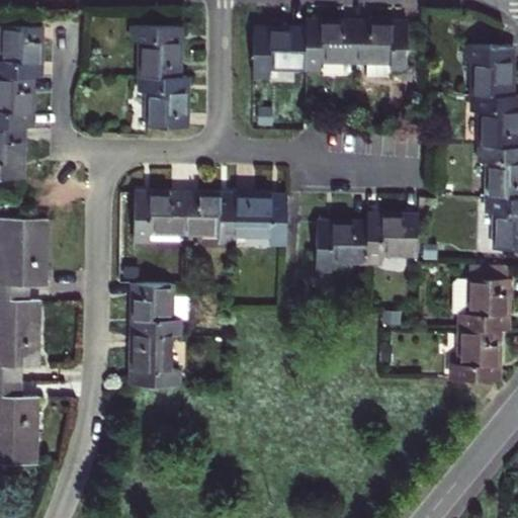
[(322,59),(356,60),(357,22),(340,21),(322,20),(322,28),(307,27),(306,67),(322,67),(322,59)]
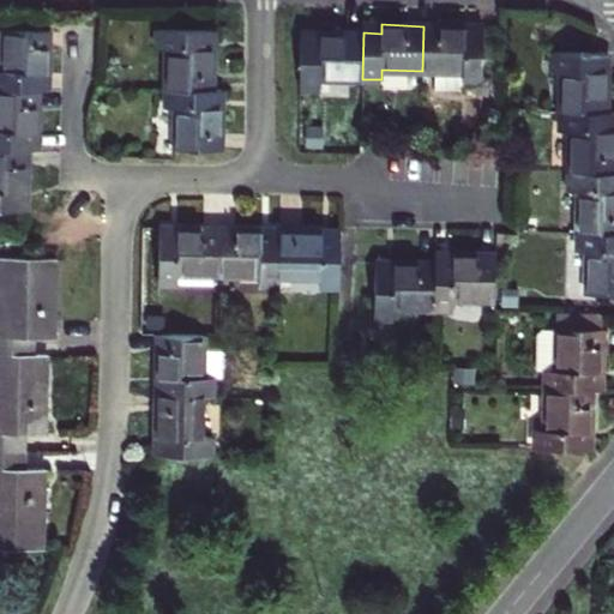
[(168,46),(167,88),(215,89),(216,47),(208,47),(208,29),(158,26),(158,36),(158,46),(168,46)]
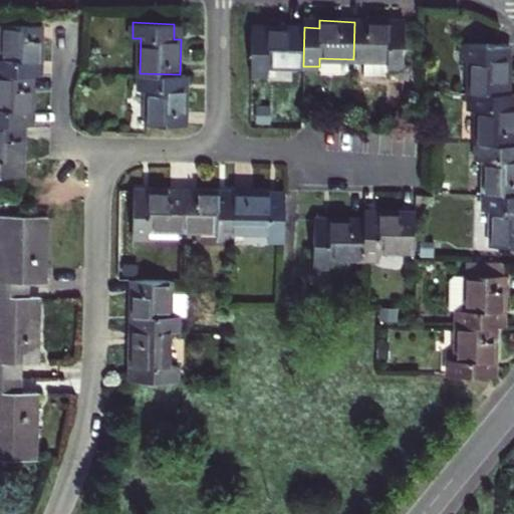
[(372,22),(354,22),(353,59),(363,59),(363,74),(388,74),(389,67),(405,67),(406,29),(391,29),(391,22),(372,22)]
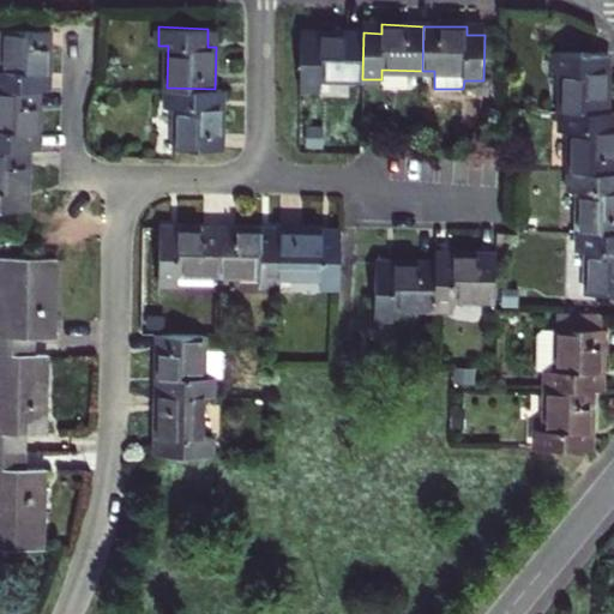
[(50,29),(5,28),(5,34),(0,34),(0,86),(38,88),(41,88),(42,71),(49,71),(50,49),(50,29)]
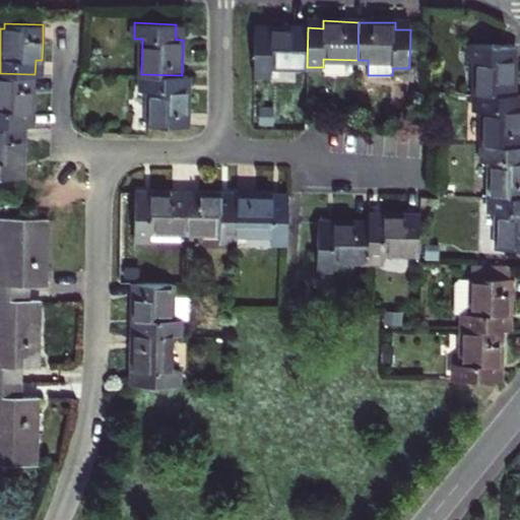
[(256,34),(255,74),(271,74),(272,65),(307,67),(308,27),(289,27),(271,27),(270,34),(256,34)]
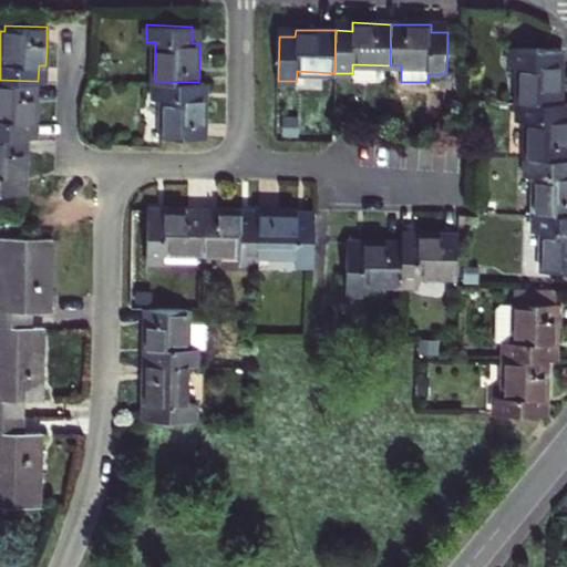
[(563,49),(508,48),(508,68),(518,68),(517,103),(555,104),(555,90),(562,90),(563,69),(563,49)]
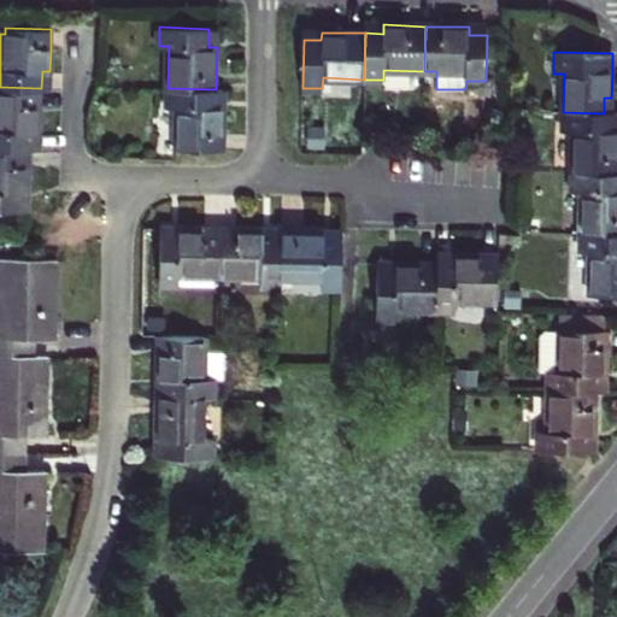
[(0,148),(21,150),(29,150),(30,150),(31,133),(39,133),(39,110),(39,88),(0,87),(0,148)]
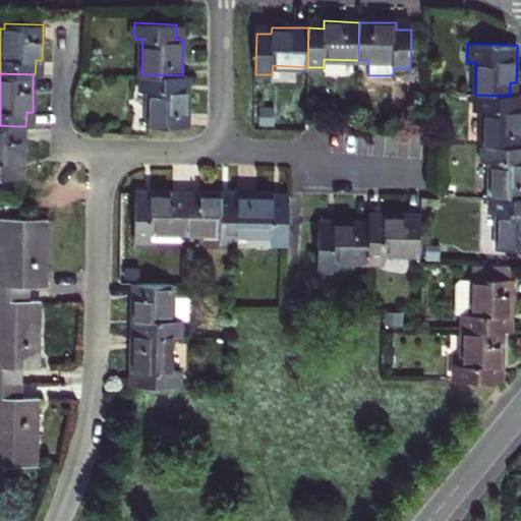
[(188,127),(189,90),(183,90),(184,76),(182,75),(141,74),(141,82),(141,92),(149,92),(148,127),(188,127)]
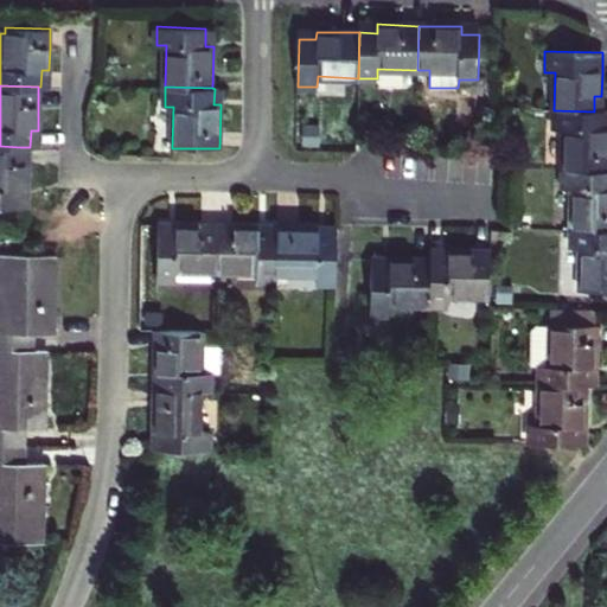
[(606,110),(601,112),(594,112),(554,110),(553,131),(563,131),(562,167),(600,168),(601,152),(606,151),(606,110)]
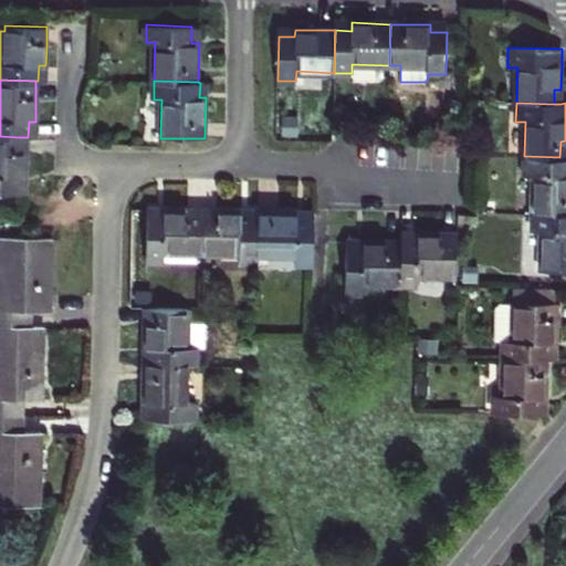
[(451,119),(433,127),(438,136),(456,128),(451,119)]
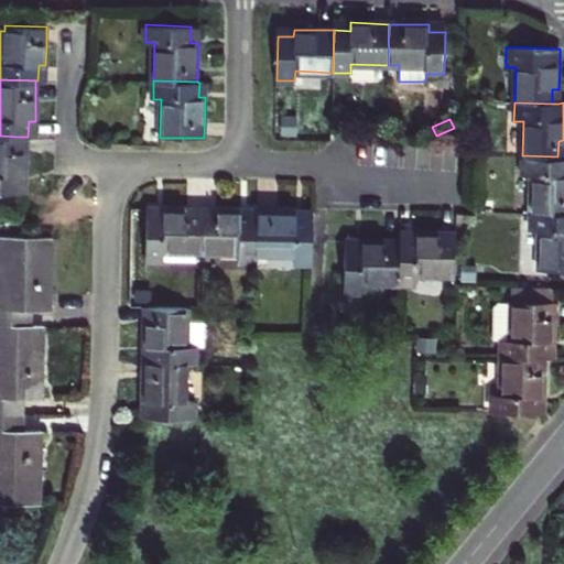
[(25,173),(25,153),(18,153),(19,137),(0,136),(0,191),(25,192),(25,173)]
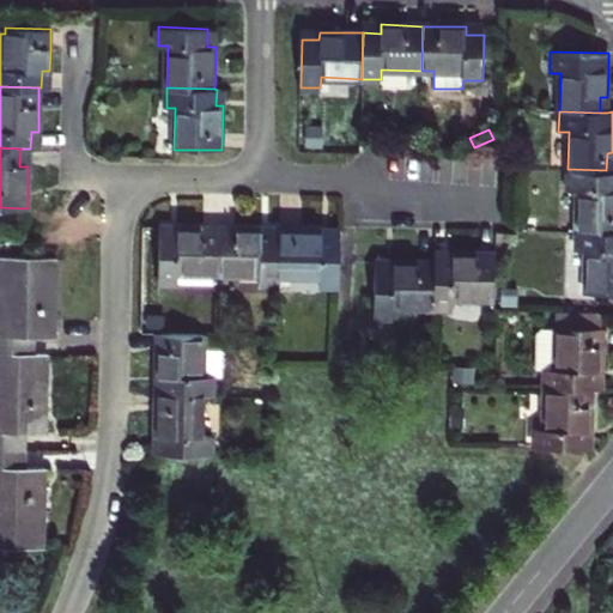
[(612,169),(606,170),(568,169),(566,188),(576,188),(575,230),(612,230),(612,169)]
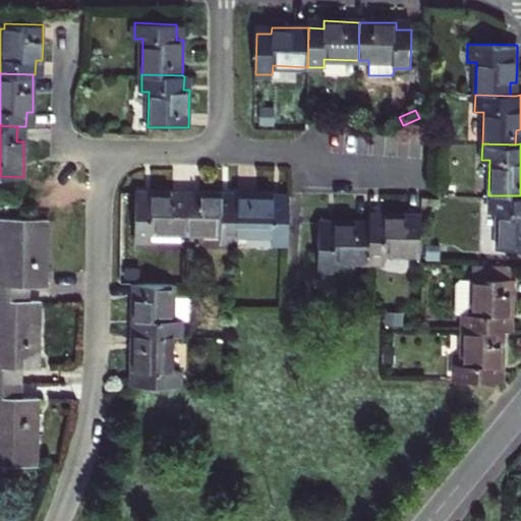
[(149,199),(134,198),(133,241),(179,242),(179,234),(184,234),(186,194),(167,194),(149,193),(149,199)]
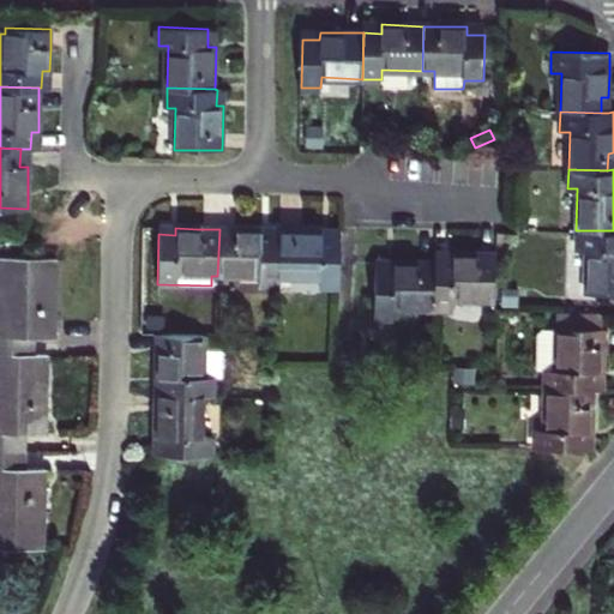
[(220,229),(217,276),(260,277),(260,286),(280,287),(280,277),(281,238),(264,238),(264,230),(241,230),(220,229)]
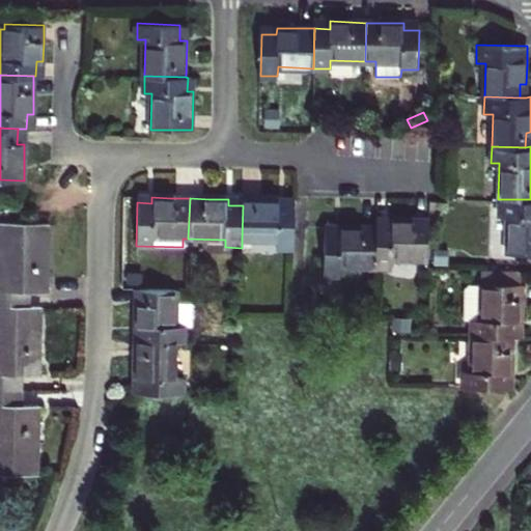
[(530,199),(498,199),(498,216),(506,216),(505,254),(530,254),(530,199)]
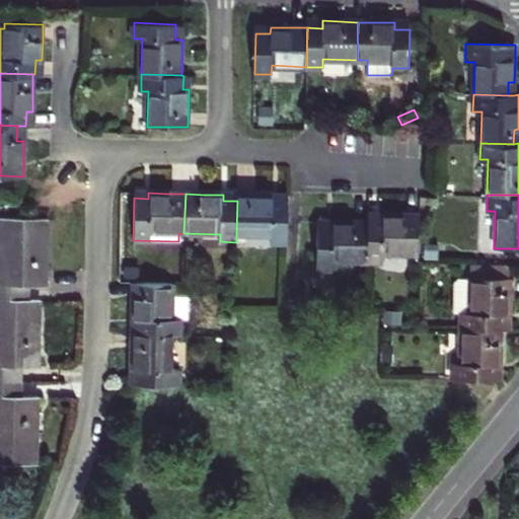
[(237,201),(236,234),(272,235),(272,243),(287,243),(288,203),(274,202),(274,197),(255,196),(237,196),(237,201)]
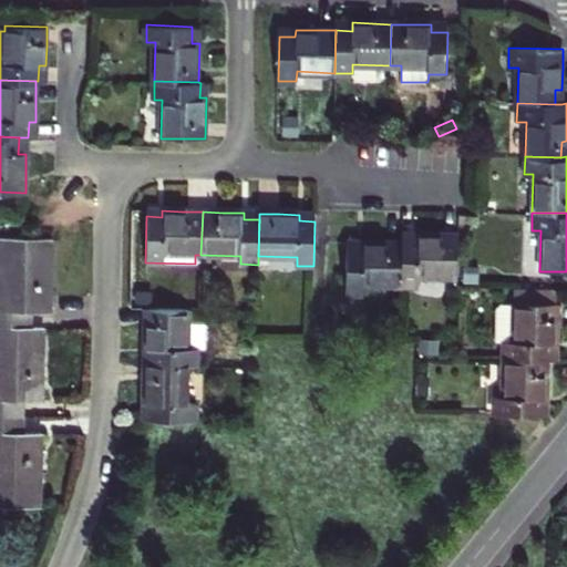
[(404,241),(403,286),(419,287),(419,277),(457,278),(459,235),(439,234),(420,234),(419,241),(404,241)]
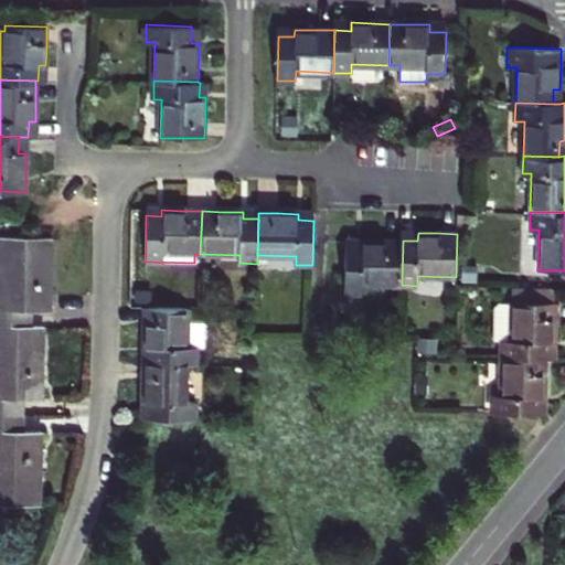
[(52,275),(53,238),(24,236),(0,236),(0,248),(0,323),(21,326),(21,310),(32,311),(51,311),(52,275)]
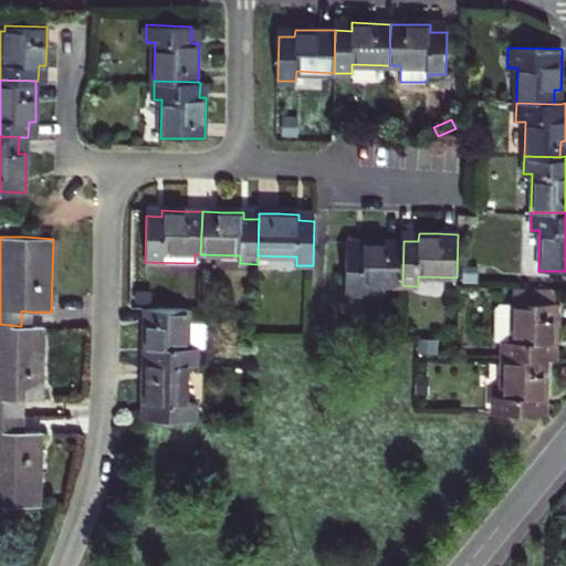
[(402,285),(404,241),(383,240),(363,240),(363,248),(346,247),(345,292),(364,292),(364,284),(402,285)]
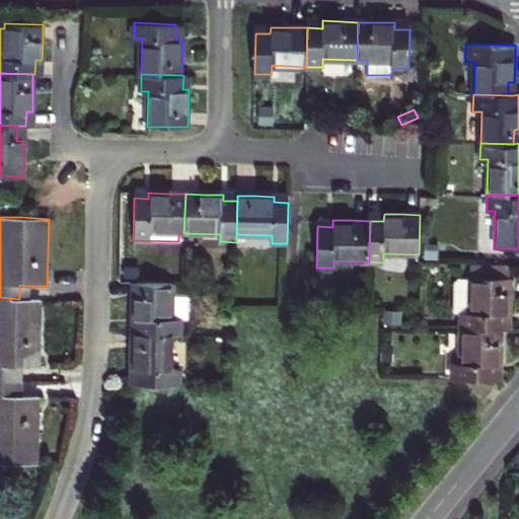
[(438,244),(426,243),(426,257),(438,258),(438,244)]
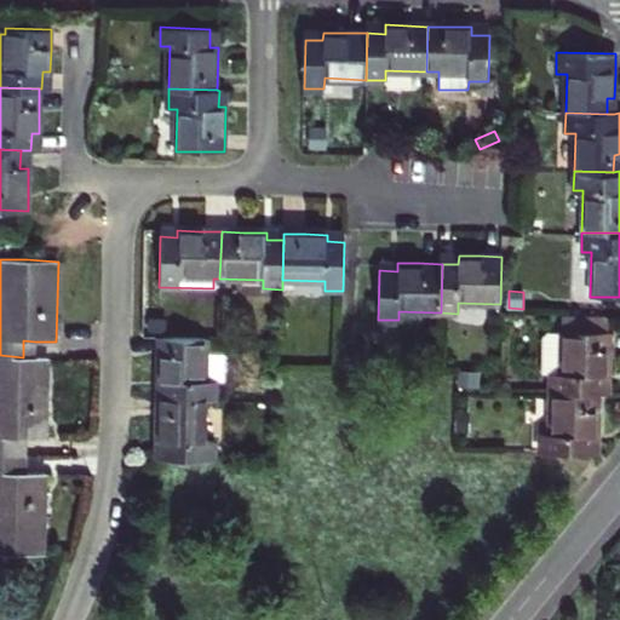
[(552,372),(551,394),(600,395),(601,395),(601,377),(609,377),(609,346),(610,317),(562,315),(562,329),(547,329),(544,337),(543,372),(552,372)]
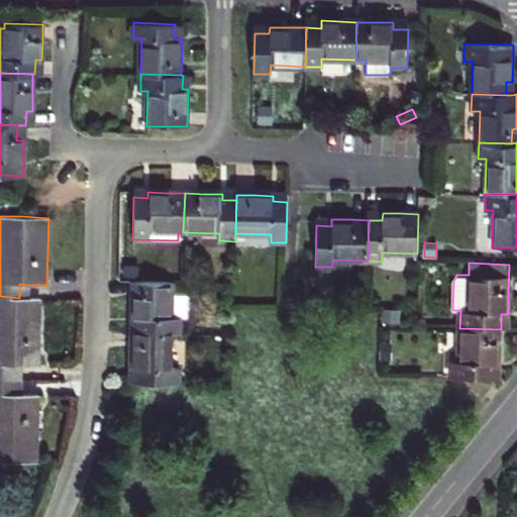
[(28,298),(29,285),(19,284),(19,298),(28,298)]
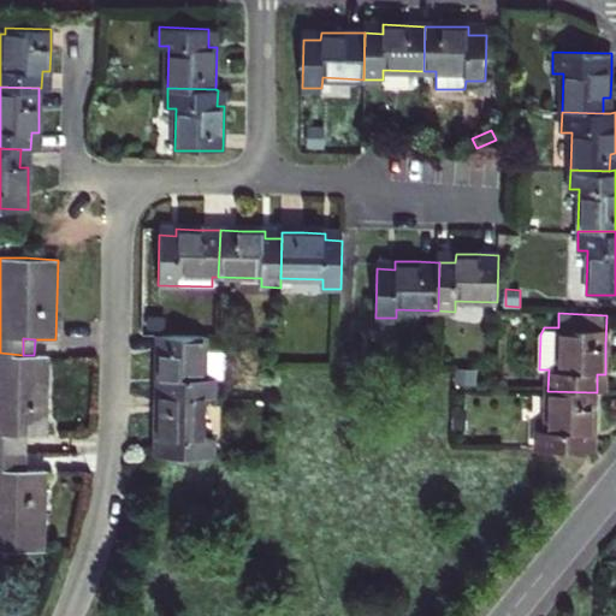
[(164,379),(164,397),(203,397),(215,398),(215,379),(221,379),(223,355),(206,355),(206,339),(159,338),(158,359),(158,379),(164,379)]
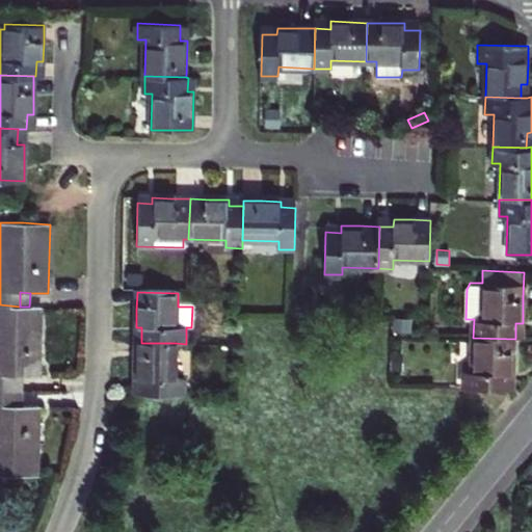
[(11,374),(22,375),(41,376),(41,341),(42,307),(29,307),(20,307),(0,304),(0,389),(11,390),(11,374)]
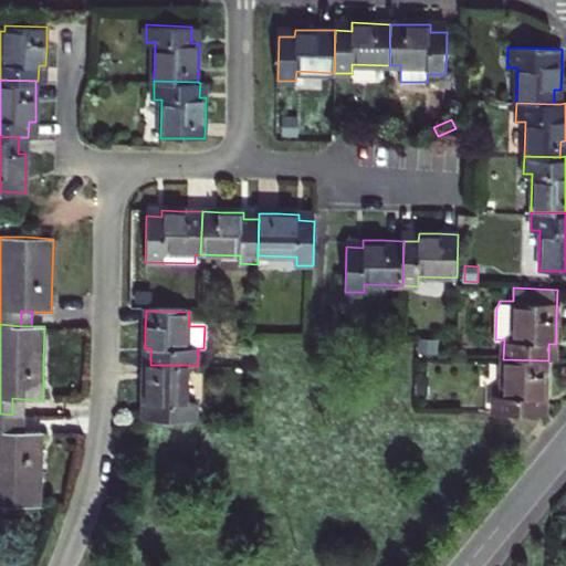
[(494,395),(494,413),(540,415),(540,398),(546,399),(547,379),(547,360),(503,359),(502,396),(494,395)]
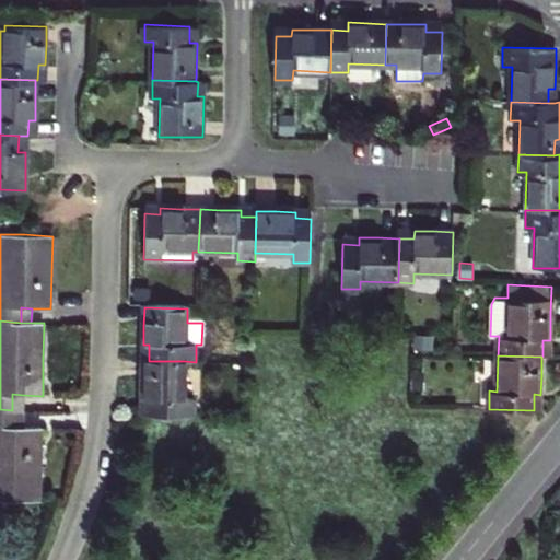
[(185,398),(185,361),(149,361),(143,361),(142,380),(142,399),(148,399),(148,415),(194,416),(194,398),(185,398)]
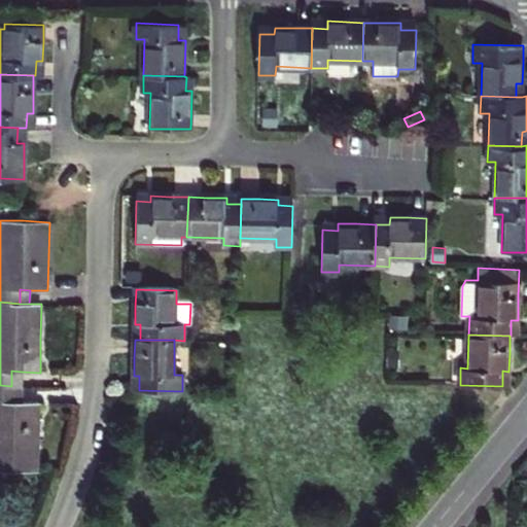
[(11,371),(11,386),(21,386),(22,372),(11,371)]
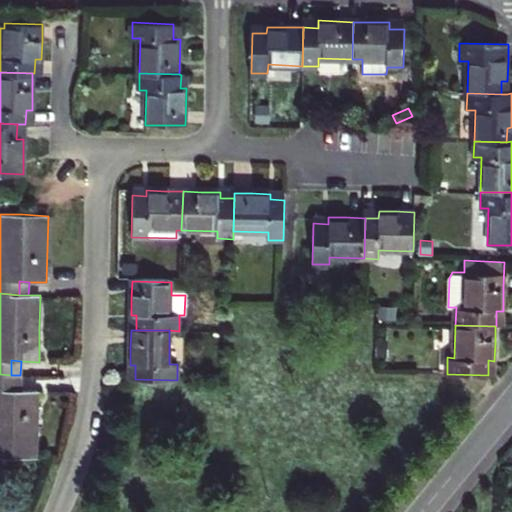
[(0,456),(36,457),(37,424),(38,390),(20,390),(11,390),(11,375),(0,374),(0,456)]
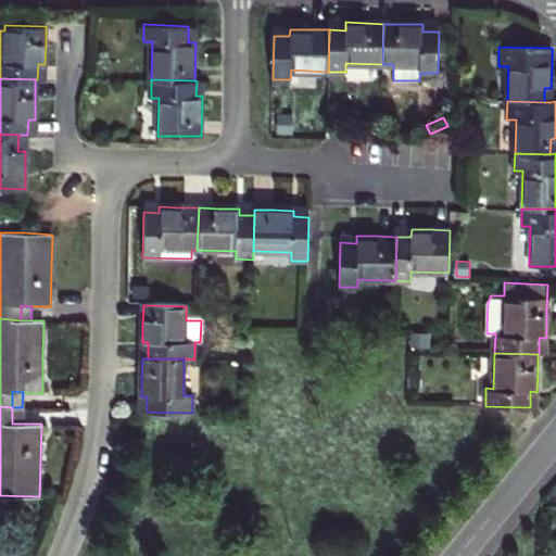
[(22,424),(22,407),(12,407),(12,424),(22,424)]
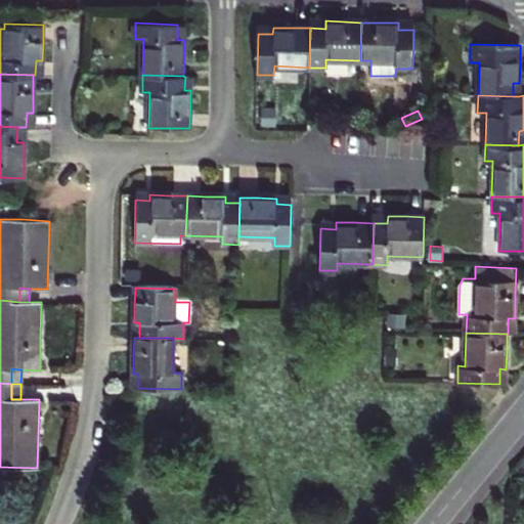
All buildings are outlined.
